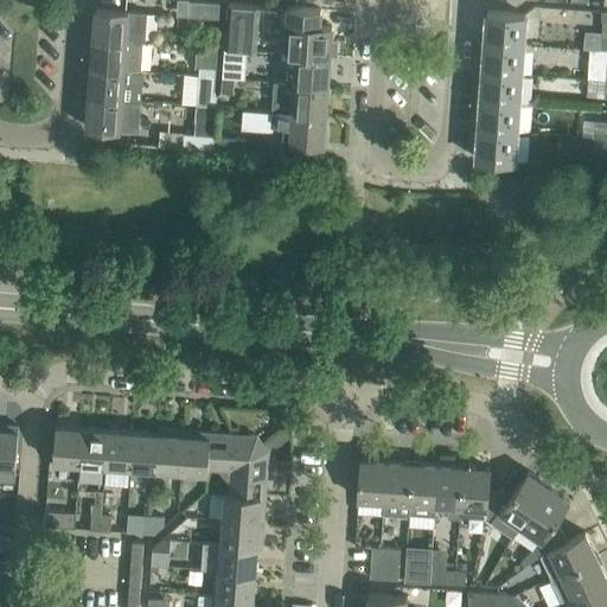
[(219,2),(189,1),(189,17),(218,18),(219,2)]
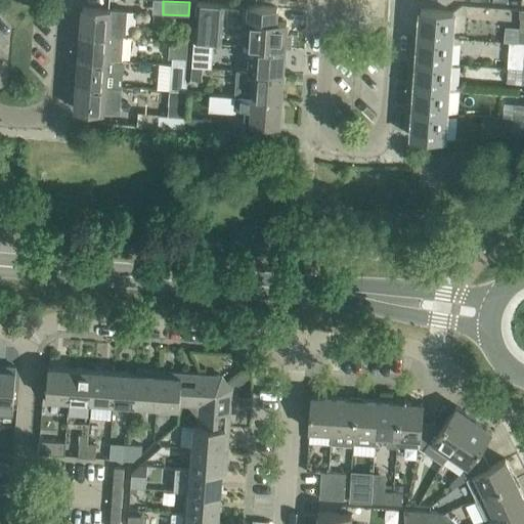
[(197,15),(193,44),(210,45),(221,46),(224,5),(198,3),(197,15)]
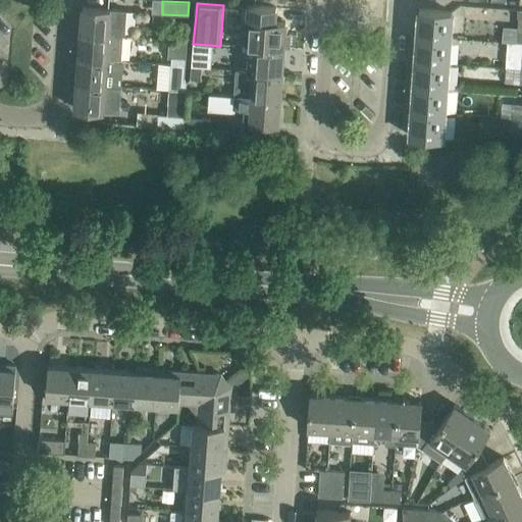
[(249,5),(246,48),(248,48),(283,50),(283,46),(290,47),(291,34),(284,34),(285,21),(275,21),(275,7),(254,6),(249,5)]
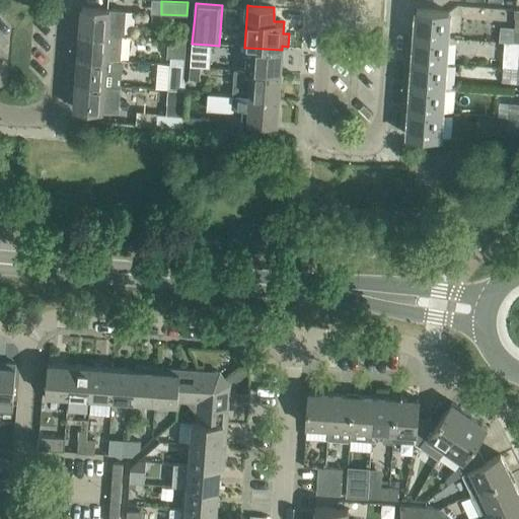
[(80,27),(80,35),(123,39),(124,30),(124,23),(125,10),(115,9),(102,8),(82,7),(80,27)]
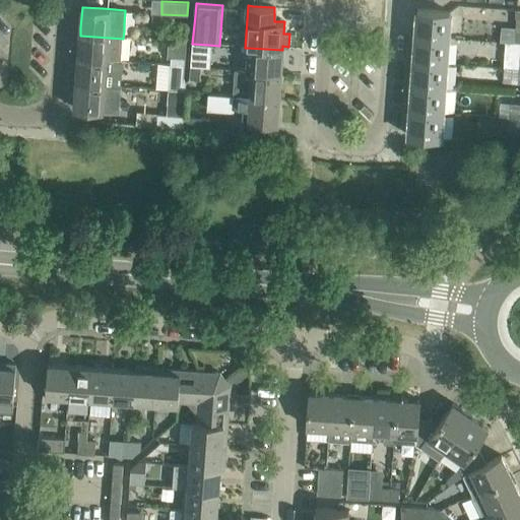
[(417,9),(415,36),(448,38),(450,12),(438,11),(417,9)]
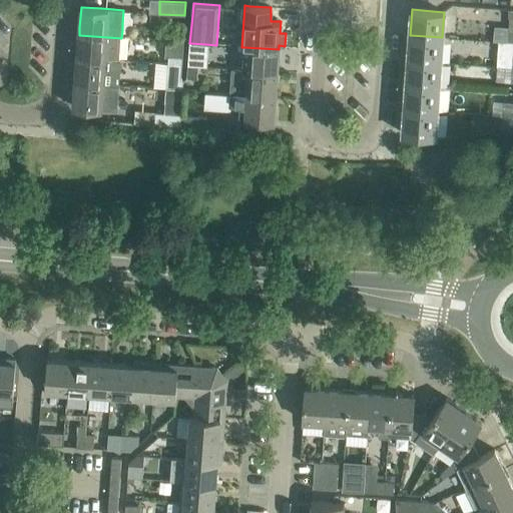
[(119,59),(120,50),(121,38),(79,35),(77,60),(120,63),(121,59),(119,59)]
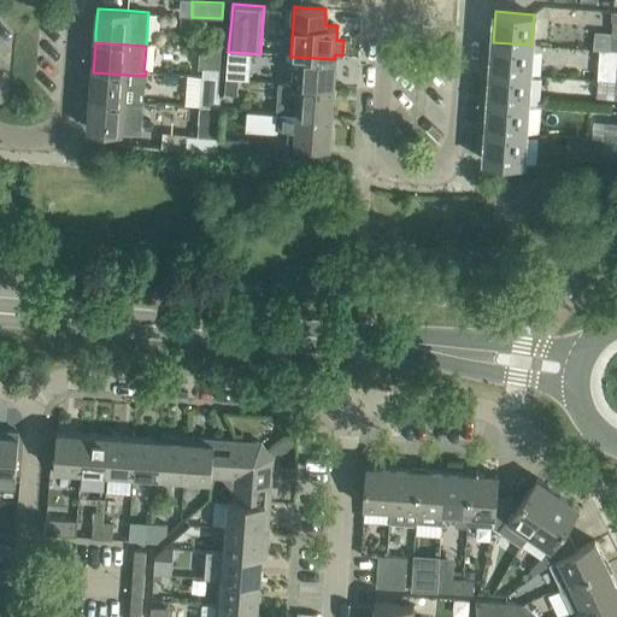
[(493,42),(491,71),(529,74),(532,45),(493,42)]
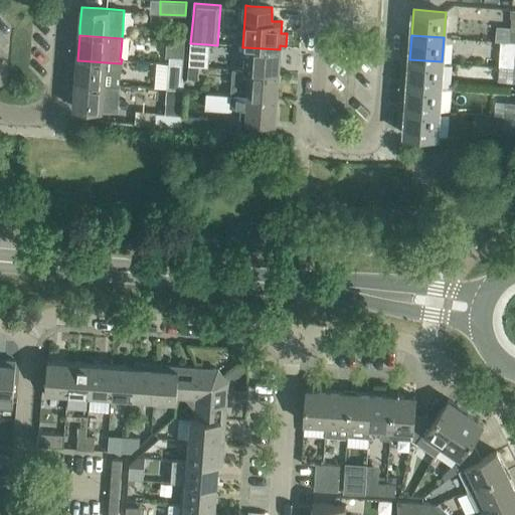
[(166,43),(166,56),(169,56),(168,66),(183,67),(185,40),(175,39),(174,43),(166,43)]
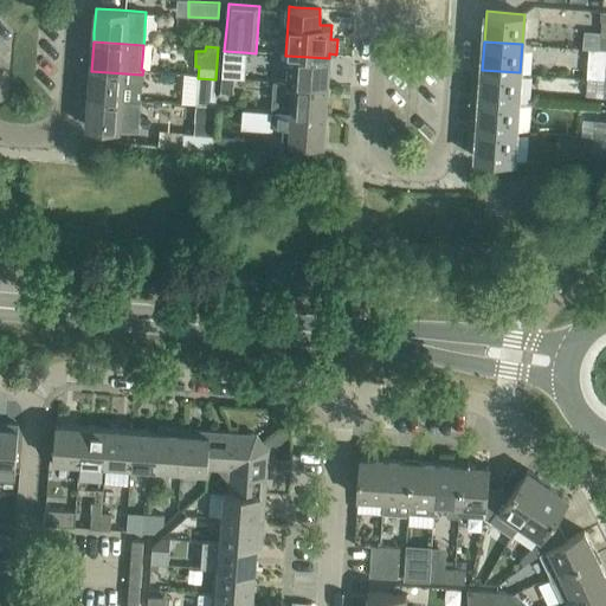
[(605,49),(599,49),(599,50),(594,49),(592,78),(605,78),(605,49)]
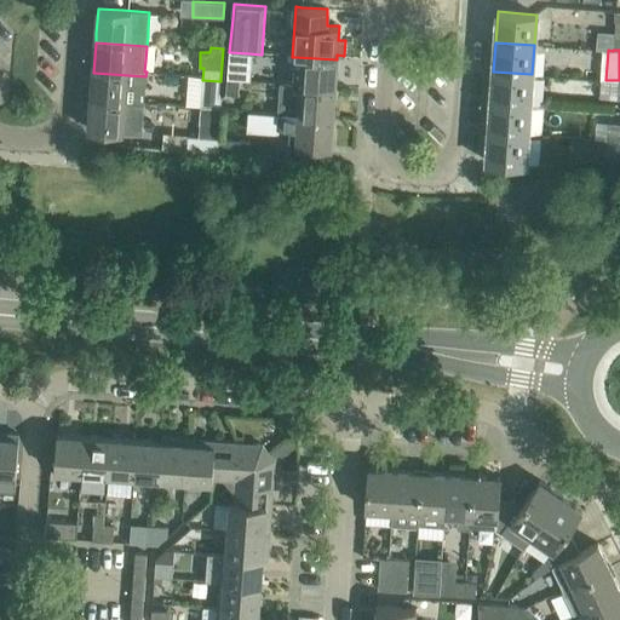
[(229,52),(229,67),(247,68),(248,53),(229,52)]
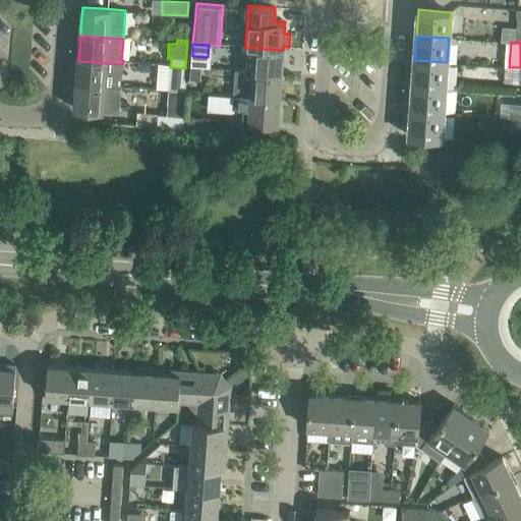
[(283,50),(247,48),(245,72),(281,75),(283,50)]
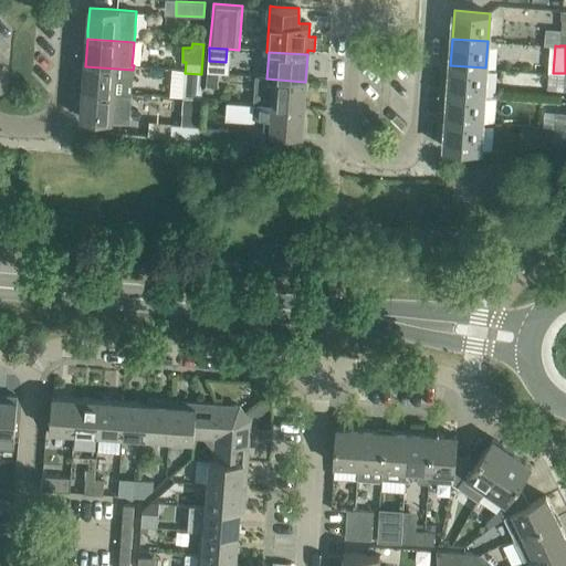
[(450,65),(449,92),(484,94),(485,67),(450,65)]
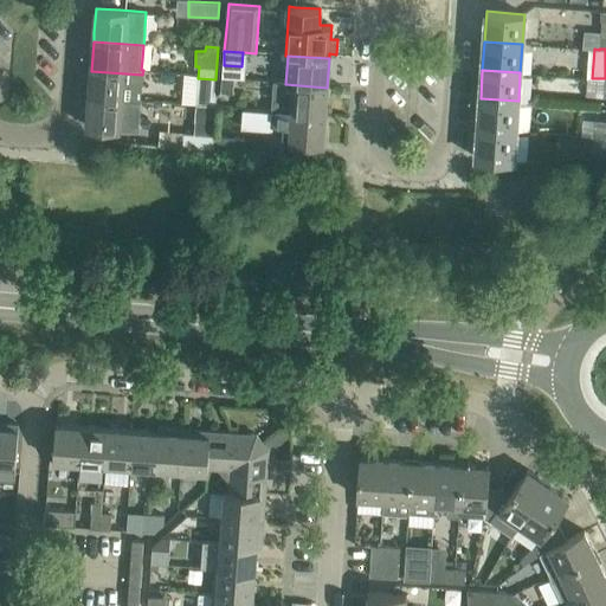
[(142,75),(91,71),(89,101),(127,103),(127,101),(141,101),(142,75)]
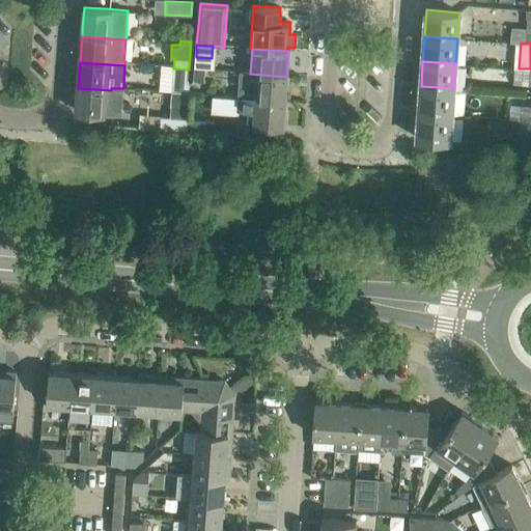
[(188,79),(189,70),(173,68),(172,91),(189,92),(190,83),(188,79)]
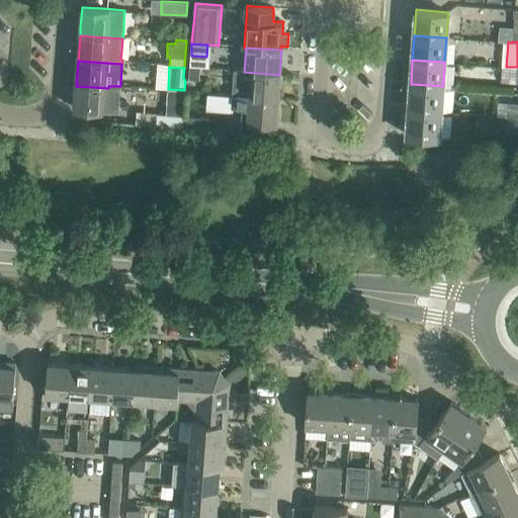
[(190,69),(189,78),(199,79),(200,69),(190,69)]
